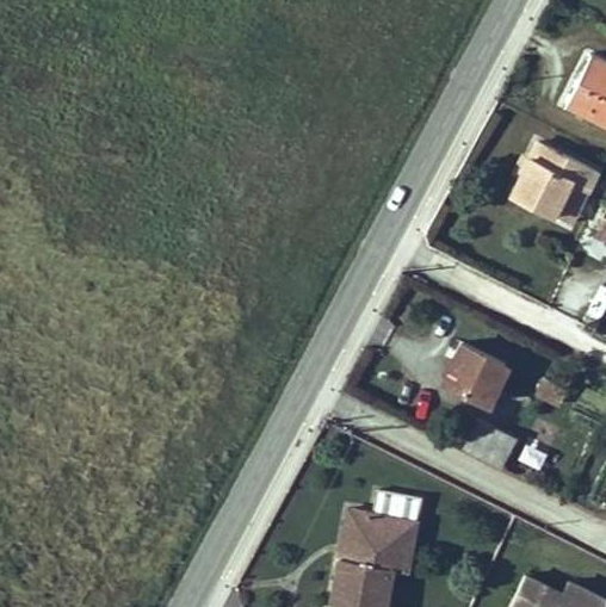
[(605,60),(594,55),(570,104),(605,122),(605,60)]
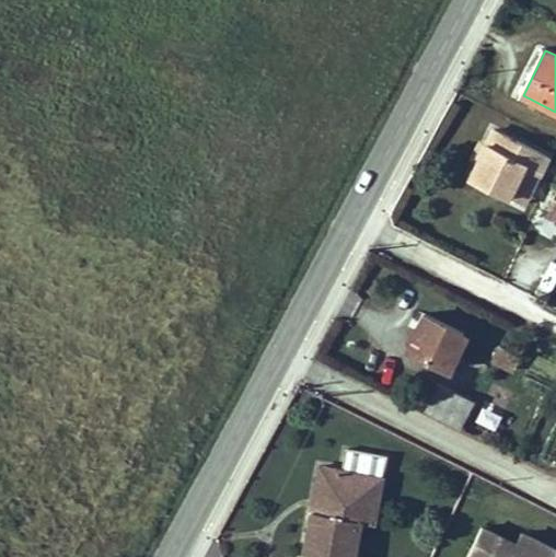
[(530,163),(539,167),(544,154),(497,132),(473,180),(513,198),(521,180),(530,163)]
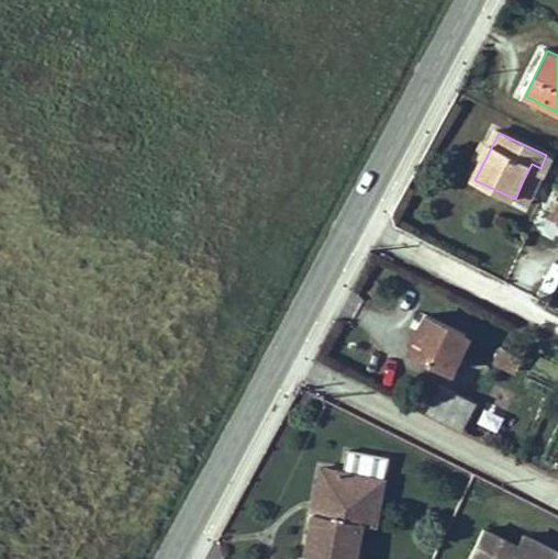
[(540,168),(532,164),(523,180),(535,187),(540,168)]
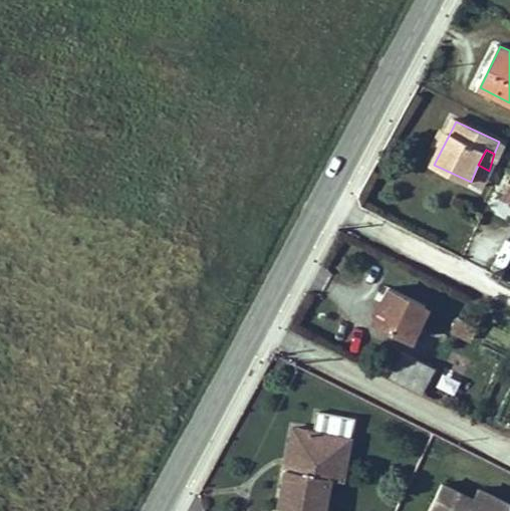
[(509,189),(500,208),(509,212),(509,189)]
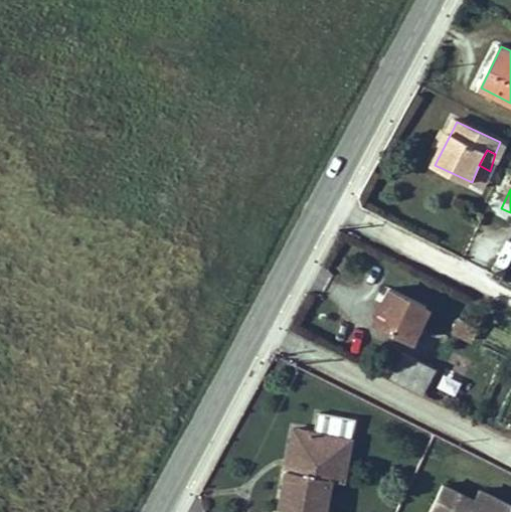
[(395,290),(387,305),(390,307),(398,293),(395,290)]
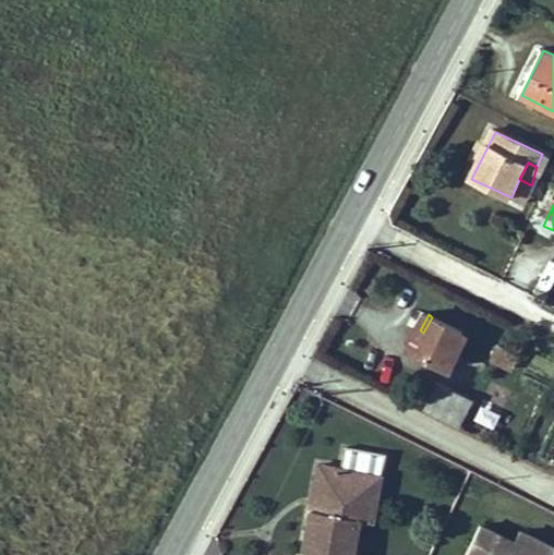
[(432,317),(423,333),(420,330),(410,349),(450,370),(468,335),(432,317)]
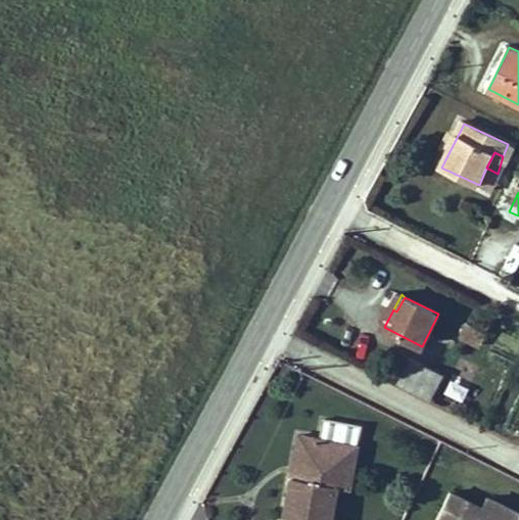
[(480,330),(470,325),(464,338),(481,347),(494,323),(485,318),(480,330)]
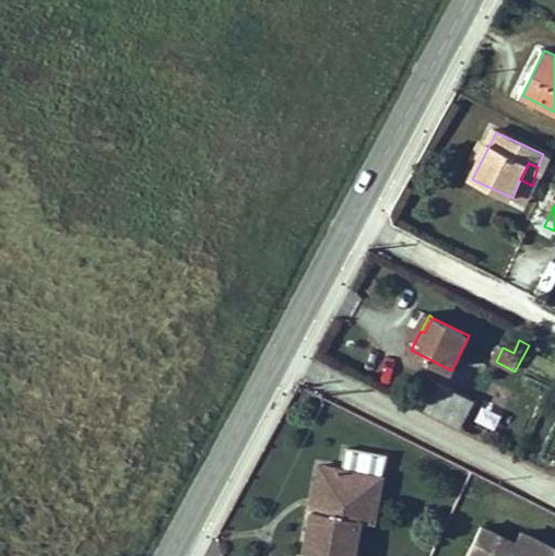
[(427,413),(461,429),(474,403),(441,386),(427,413)]
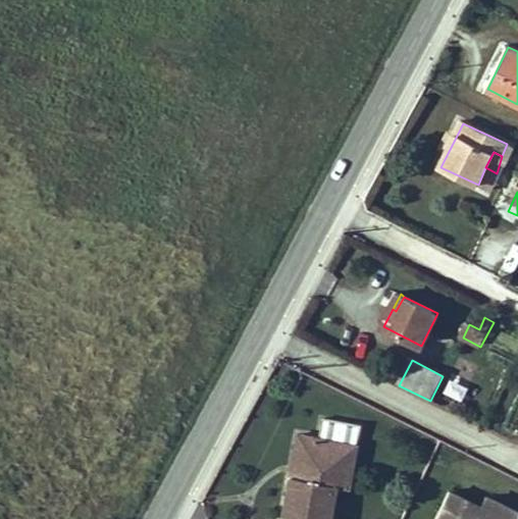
[(297,434),(290,475),(298,477),(304,435),(297,434)]
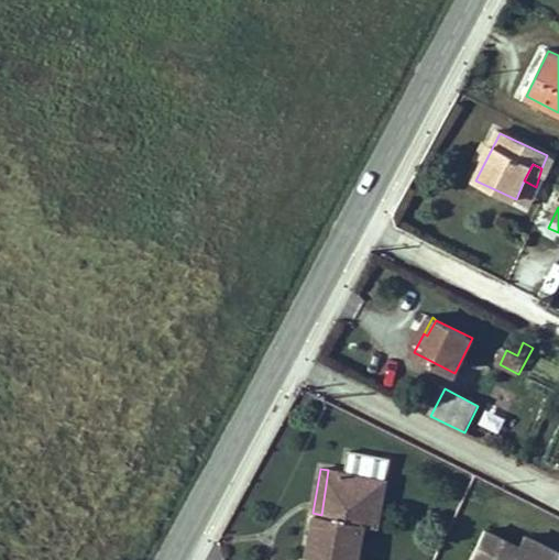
[(379,502),(365,500),(369,478),(328,470),(321,515),(313,513),(306,553),(337,559),(355,559),(361,524),(375,527),(379,502)]
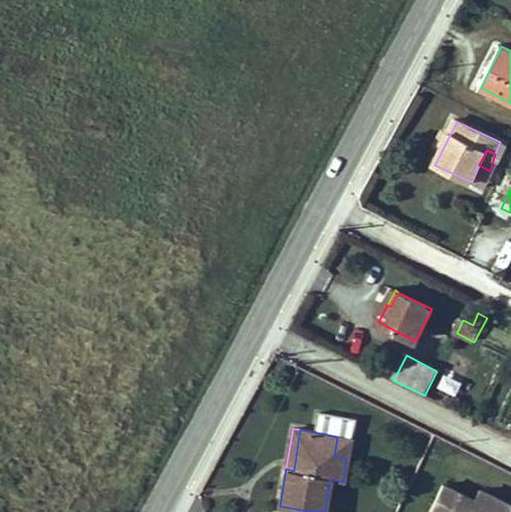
[(337,437),(334,457),(346,459),(349,439),(337,437)]
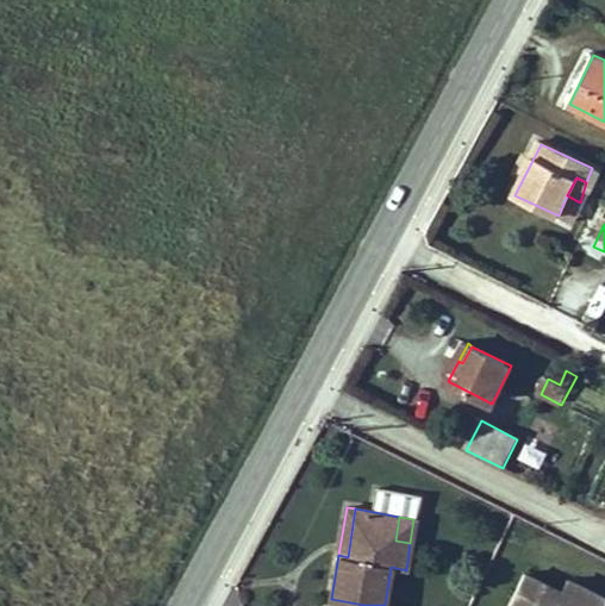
[(603,605),(604,604),(604,601),(565,581),(557,594),(522,576),(506,605),(603,605)]
